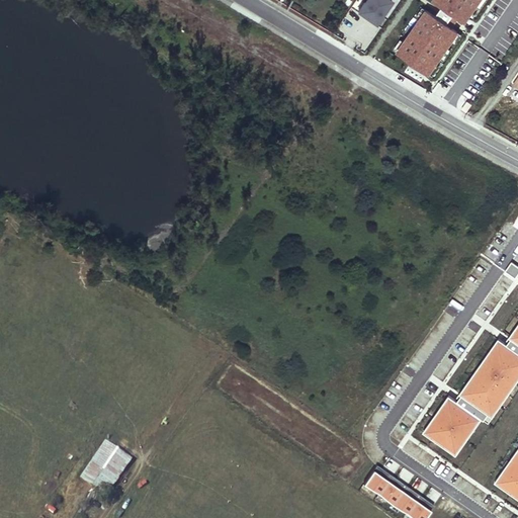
[(365,0),(356,13),(376,26),(394,1),(392,0),(365,0)]
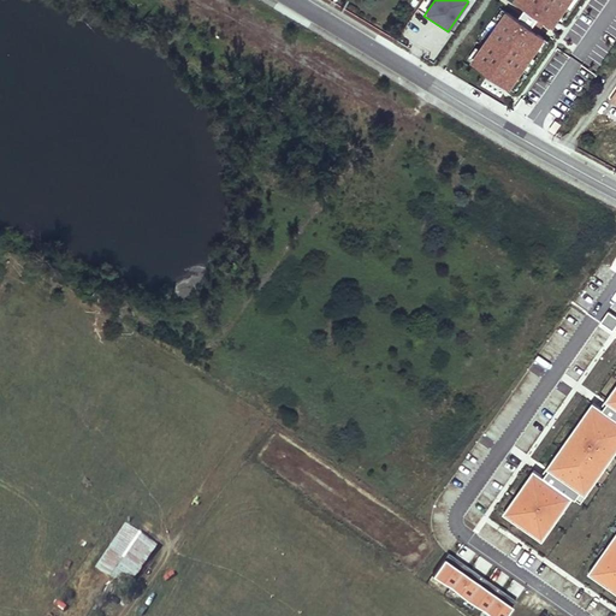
[(557,31),(574,0),(516,0),(515,3),(526,9),(521,17),(535,25),(538,21),(557,31)]
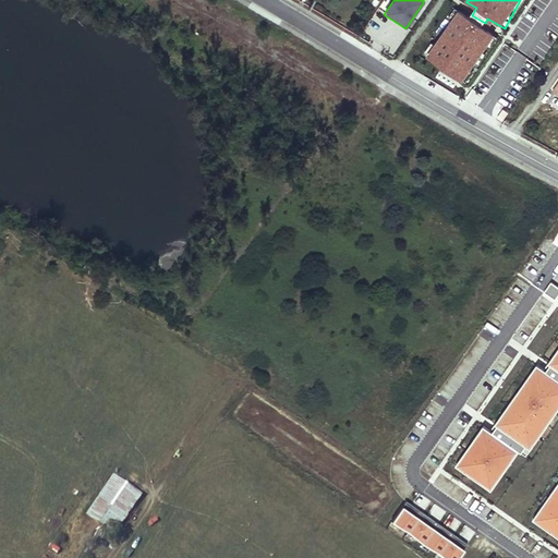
[(460,10),(425,55),(462,84),(497,39),(460,10)]
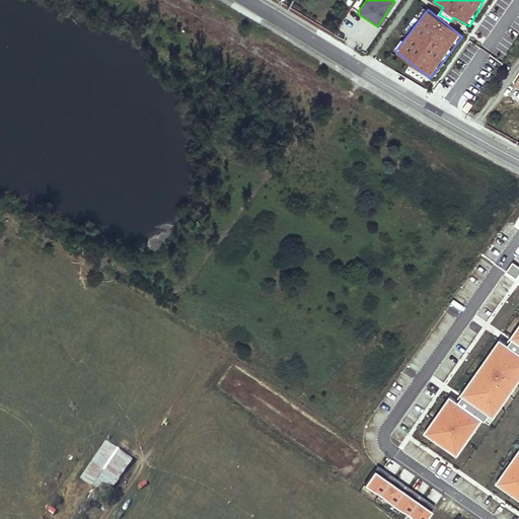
[(450,301),(445,311),(457,316),(461,306),(450,301)]
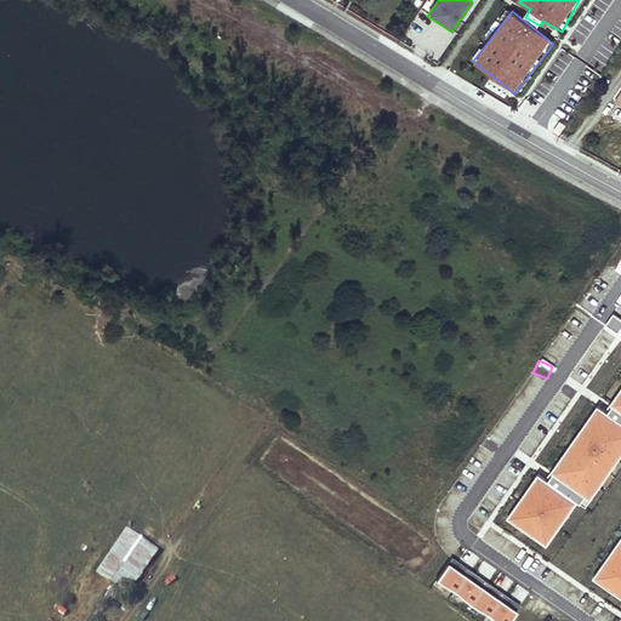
[(620,462),(620,382),(550,477),(537,476),(507,520),(547,547),(576,505),(587,508),(620,462)]
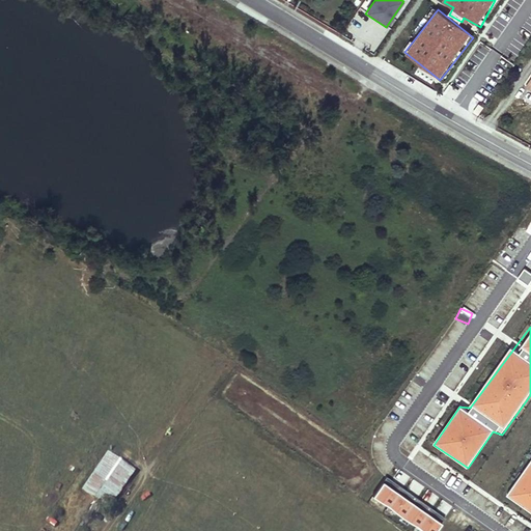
[(418,378),(429,384),(432,378),(421,372),(418,378)]
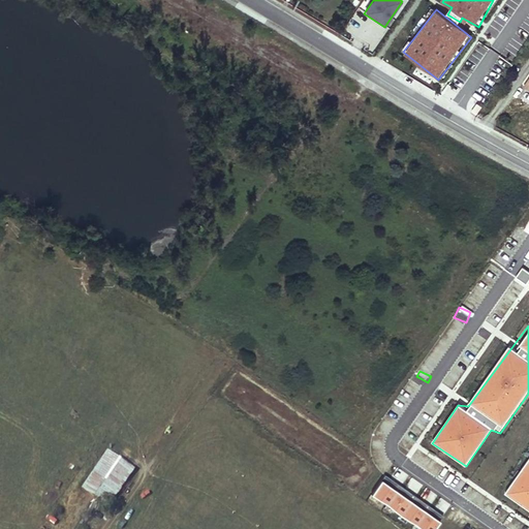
[(374,460),(376,455),(362,448),(360,455),(374,460)]
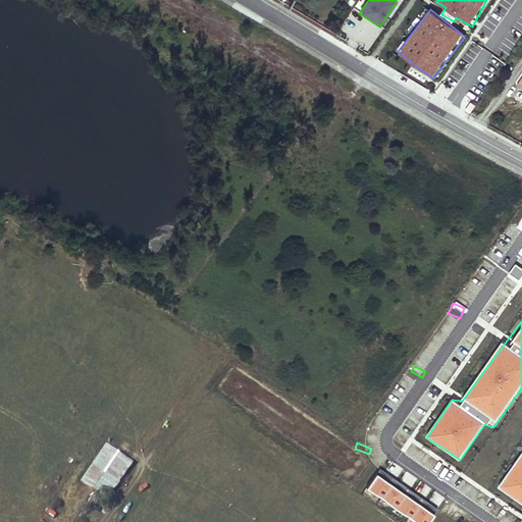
[(80,484),(109,501),(132,461),(103,445),(80,484)]
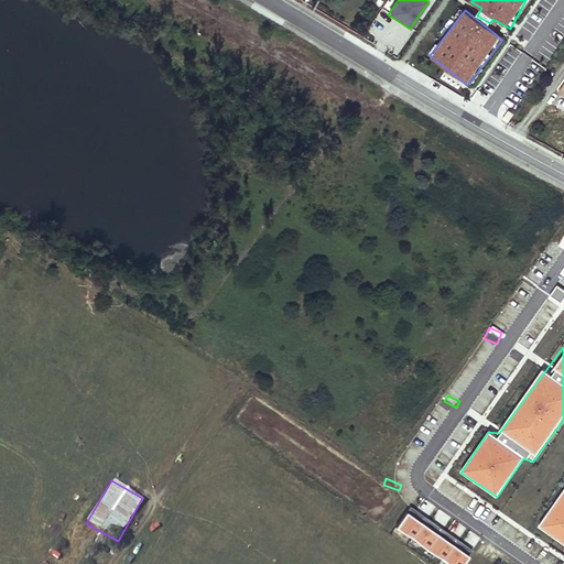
[(563,488),(539,522),(563,540),(563,488)]
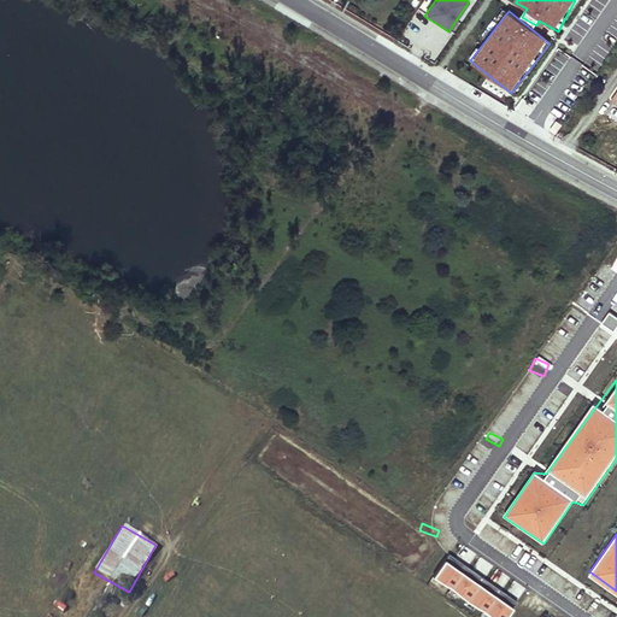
[(434,576),(489,616),(506,616),(517,603),(450,553),(434,576)]
